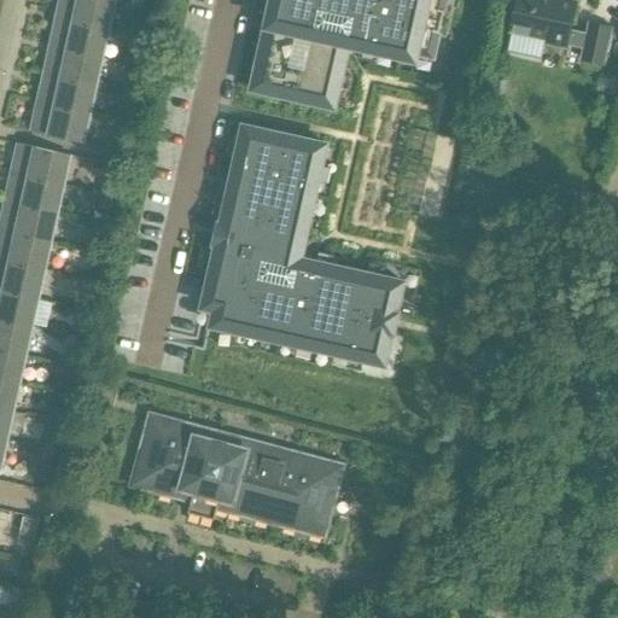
[(59,0),(56,16),(108,28),(114,0),(59,0)]
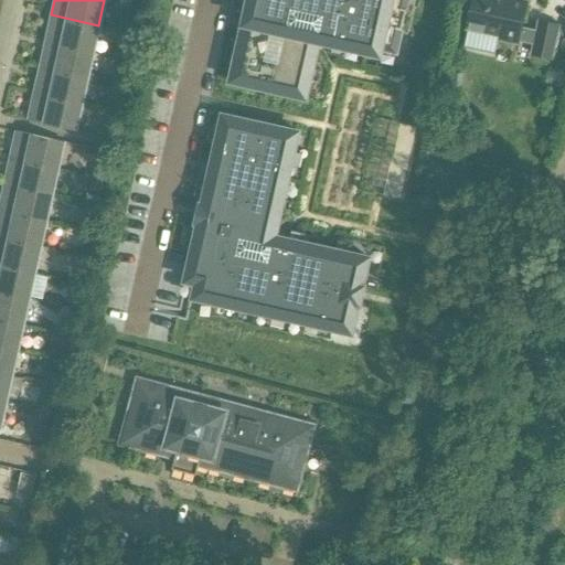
[(247,0),(230,82),(305,98),(318,41),(380,55),(381,49),(395,52),(407,0),(247,0)]
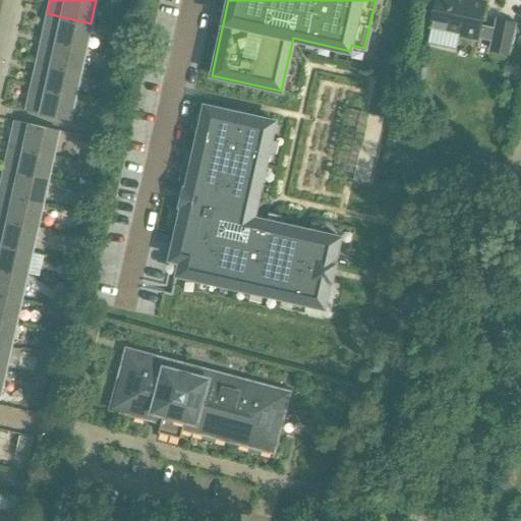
[(435,0),(429,25),(461,33),(460,36),(477,40),(478,36),(493,40),(490,50),(508,54),(515,22),(497,18),(495,29),(480,25),(485,1),(482,0),(435,0)]
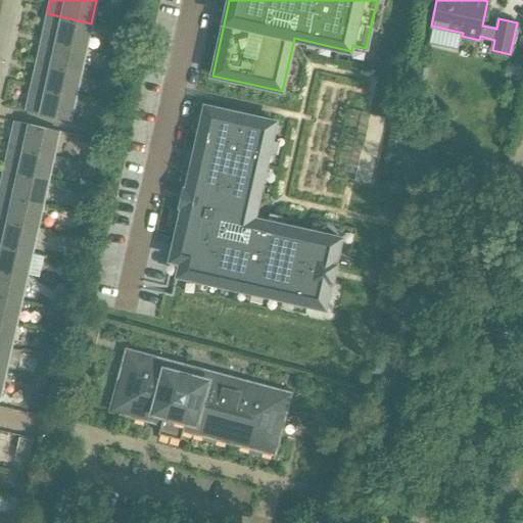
[(47,13),(42,38),(86,48),(91,24),(47,13)]
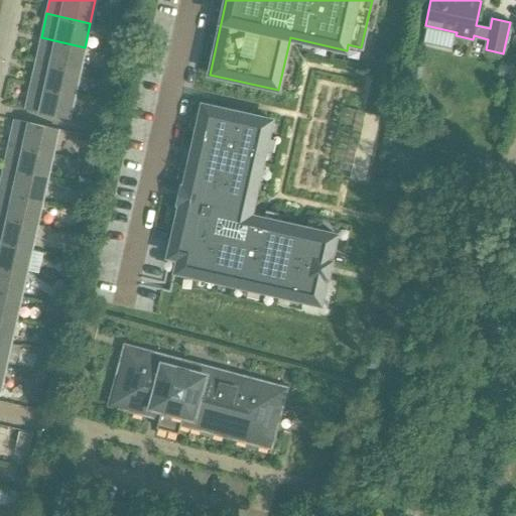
[(116,18),(114,29),(122,31),(125,20),(116,18)]
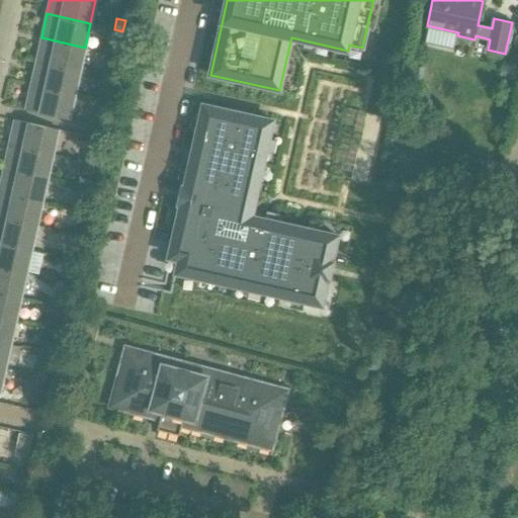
[(122,31),(114,29),(111,39),(120,41),(122,31)]
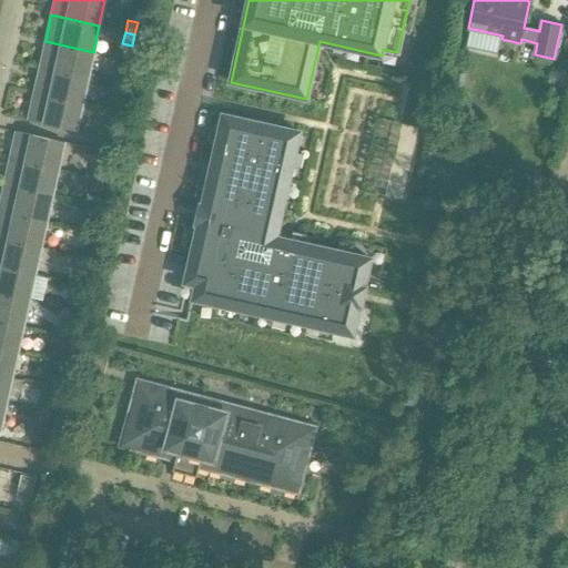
[(46,41),(40,68),(88,78),(93,52),(46,41)]
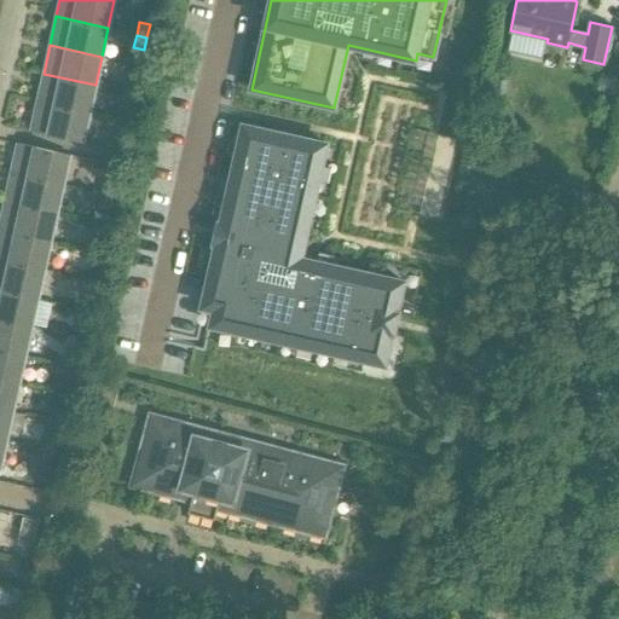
[(44,74),(36,103),(88,114),(96,85),(44,74)]
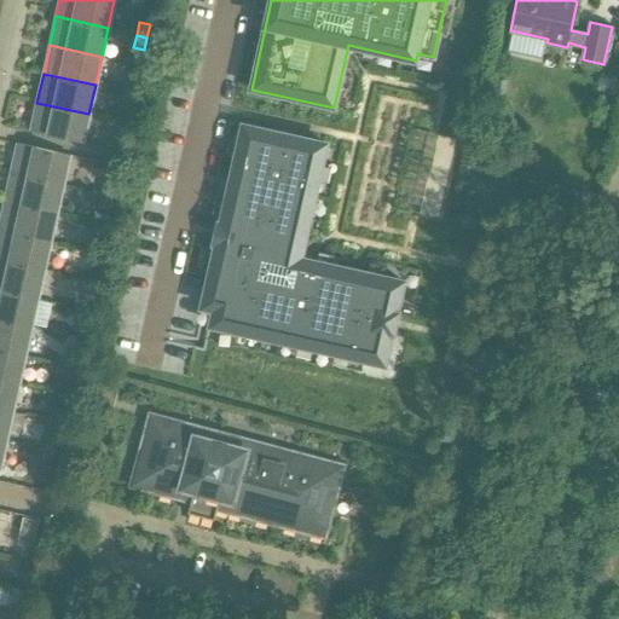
[(126,79),(123,91),(134,93),(137,81),(126,79)]
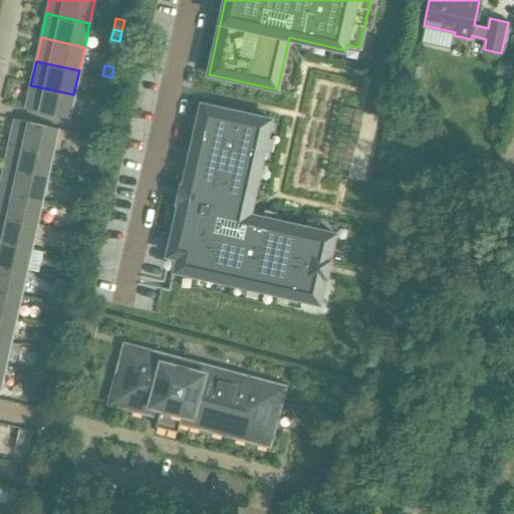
[(111,77),(102,75),(100,86),(108,88),(111,77)]
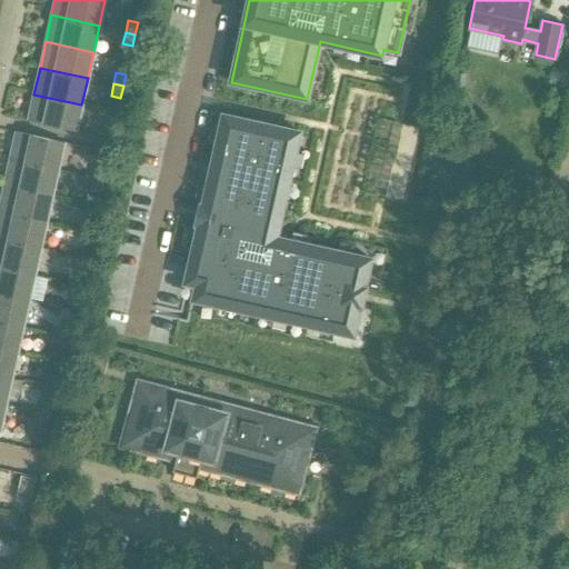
[(81,105),(33,95),(28,121),(76,131),(81,105)]
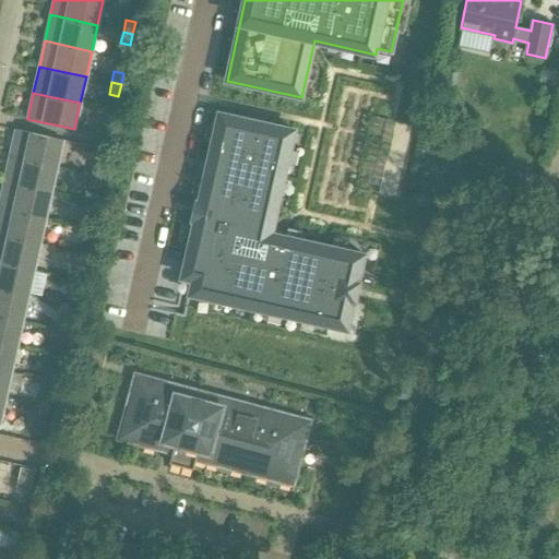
[(219,114),(181,277),(192,281),(189,294),(345,331),(363,256),(270,235),(294,131),(219,114)]
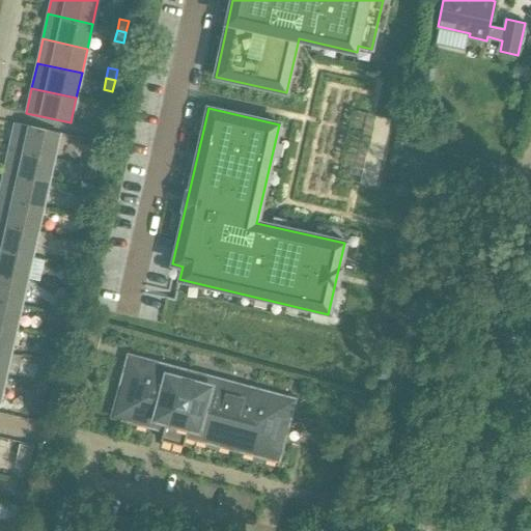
[(94,128),(104,130),(107,119),(98,117),(94,128)]
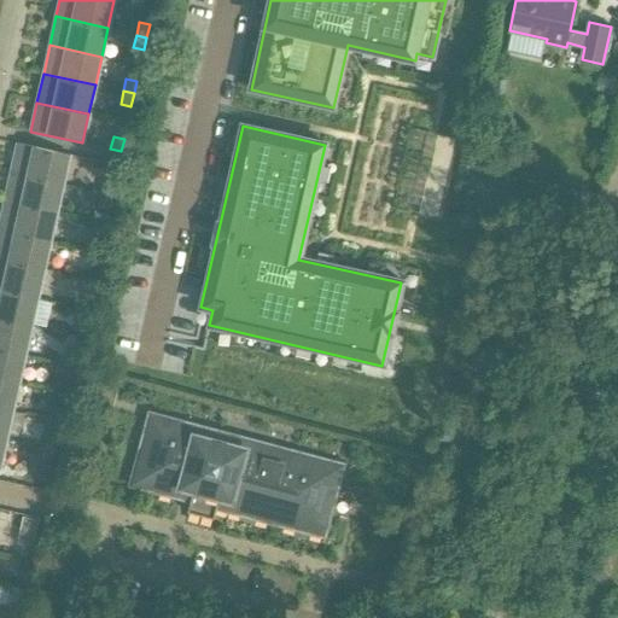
[(17,143),(11,173),(63,184),(69,155),(17,143)]
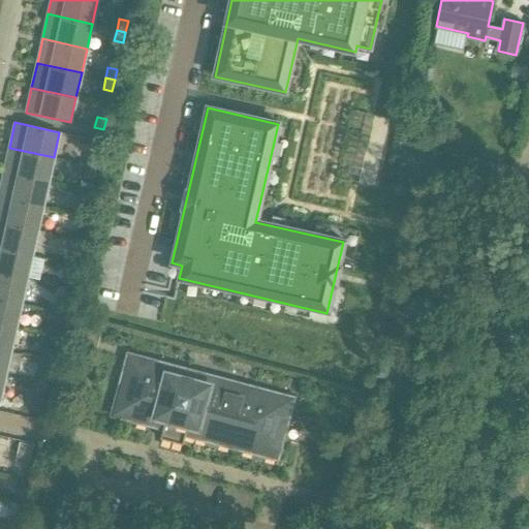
[(9,148),(4,172),(49,181),(54,157),(9,148)]
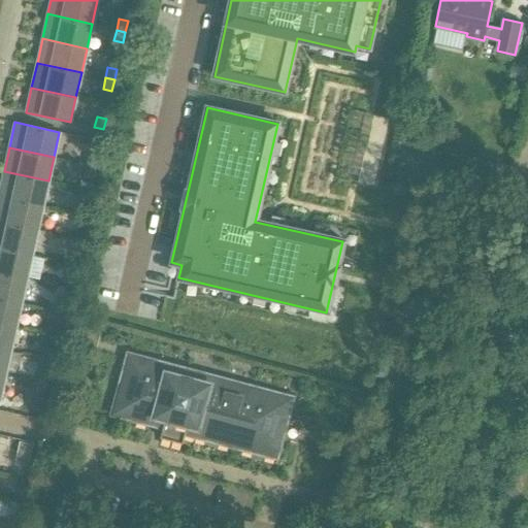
[(89,154),(86,164),(95,166),(97,156),(89,154)]
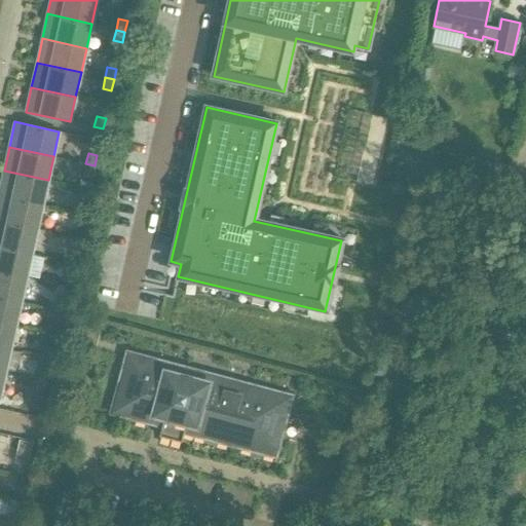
[(95,165),(85,163),(83,175),(92,177),(95,165)]
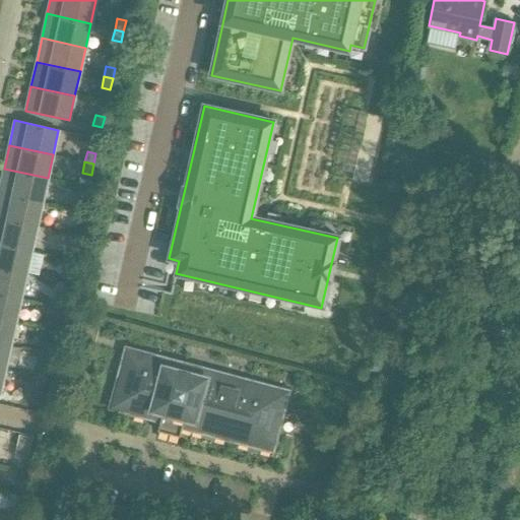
[(4,169),(0,184),(0,192),(43,201),(48,178),(4,169)]
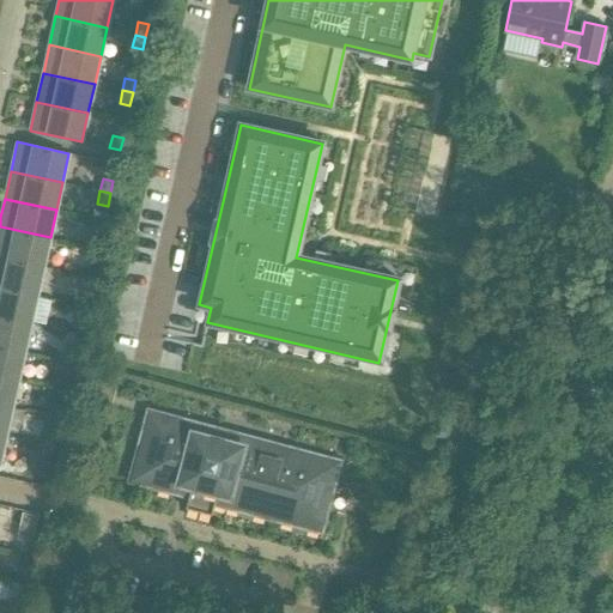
[(0,226),(0,255),(43,266),(50,237),(0,226)]
